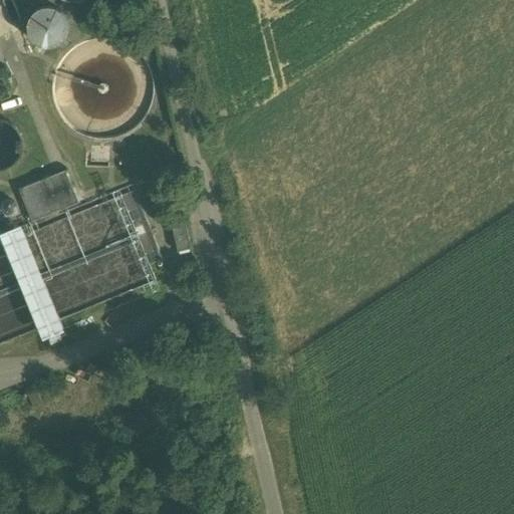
[(67,34),(69,26),(67,19),(63,12),(56,8),(48,6),(41,8),(34,13),(30,19),(28,27),(30,35),(34,41),(41,45),(49,47),(57,45),(63,41),(67,34)]
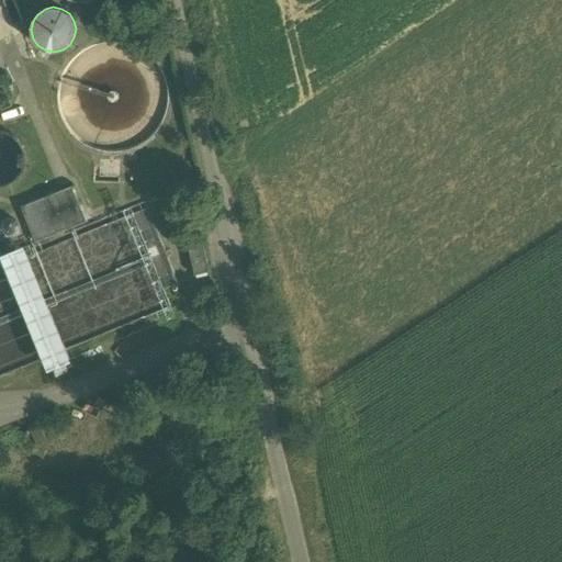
[(56,76),(53,90),(57,91),(60,78),(66,67),(72,59),(79,54),(90,47),(103,44),(115,43),(126,44),(138,48),(148,55),(155,62),(159,58),(144,46),(126,40),(105,38),(86,43),(74,52),(63,63),(56,76)]
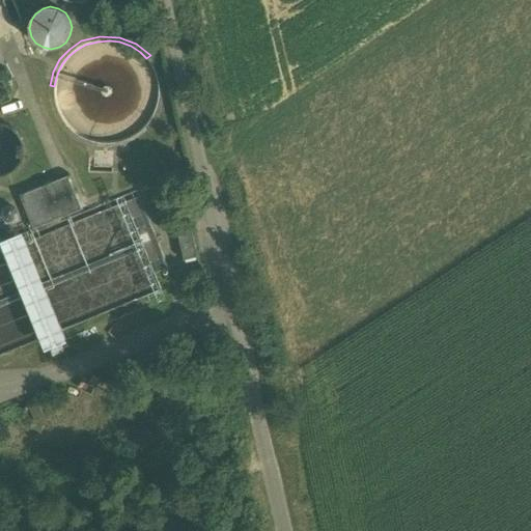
[(22,160),(24,149),(22,140),(16,132),(7,126),(0,123),(0,175),(8,174),(17,168),(22,160)]
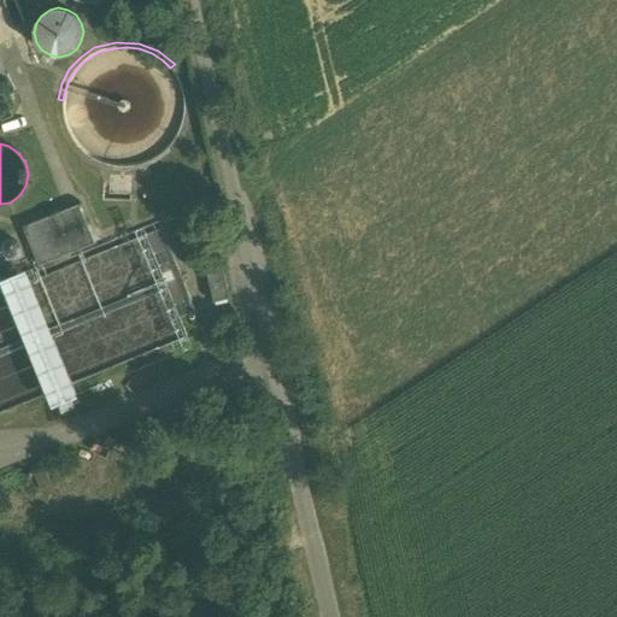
[(148,165),(140,168),(131,170),(124,170),(117,170),(112,169),(111,174),(124,174),(127,175),(140,172),(148,169),(157,165),(163,162),(172,153),(169,151),(168,152),(162,157),(154,162),(148,165)]
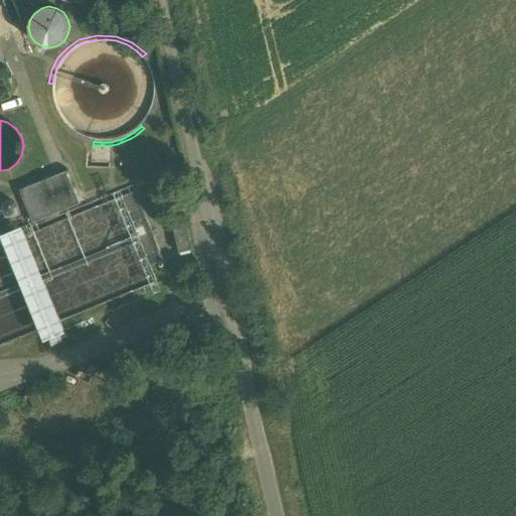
[(100,148),(92,147),(91,154),(86,154),(86,168),(110,169),(110,148),(104,148),(104,145),(100,145),(100,148)]
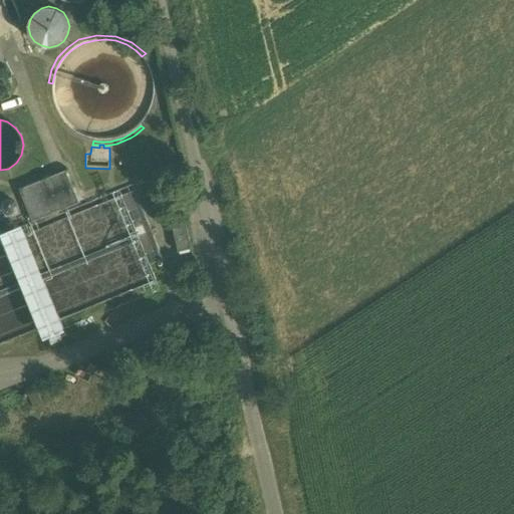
[(66,171),(19,190),(32,221),(78,202),(66,171)]
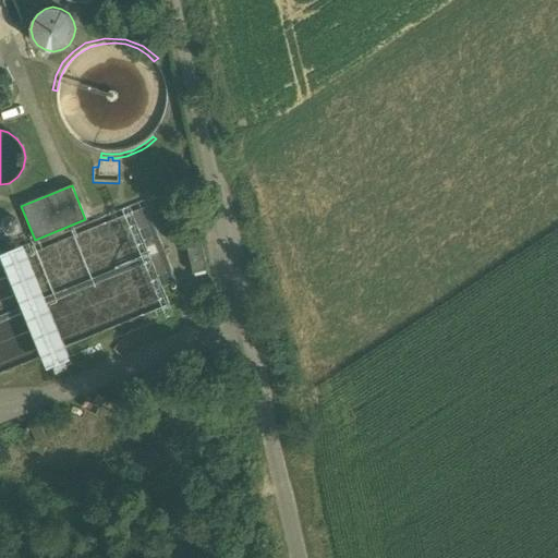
[(208,270),(201,238),(186,241),(194,274),(208,270)]
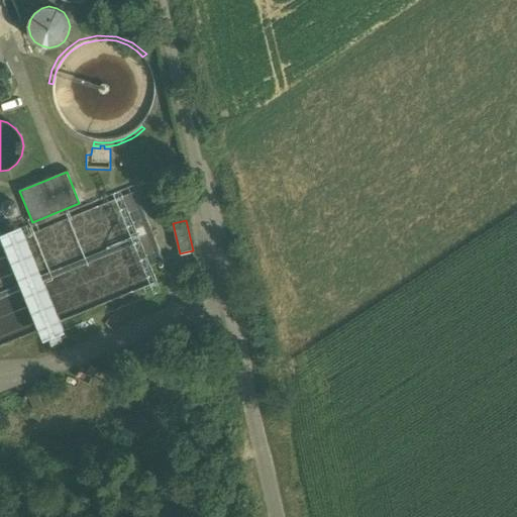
[(147,344),(134,349),(138,364),(152,359),(147,344)]
